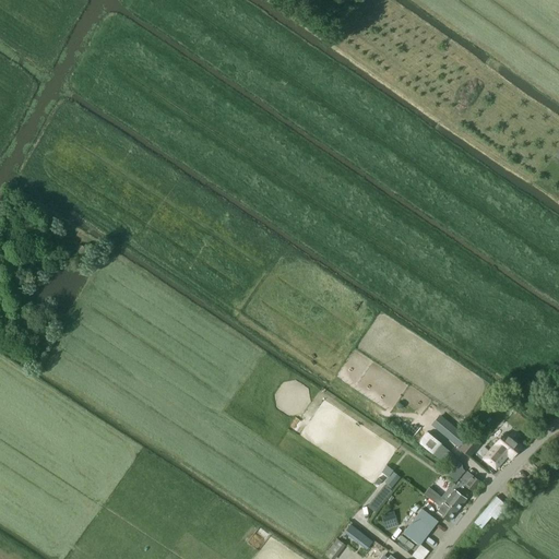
[(79,246),(75,251),(81,256),(85,250),(79,246)]
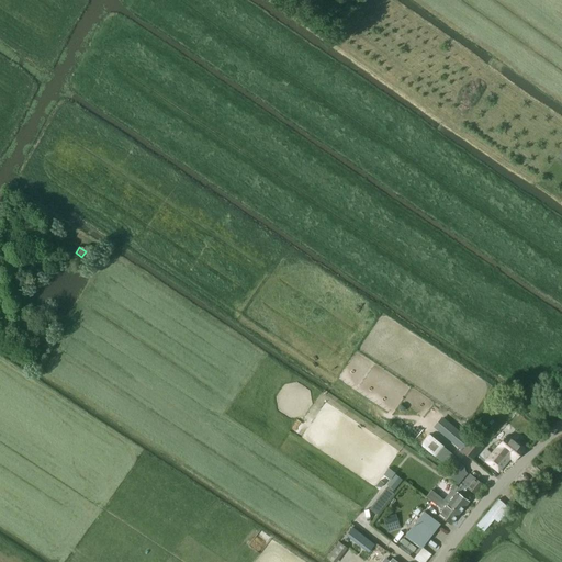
[(87,260),(91,254),(87,250),(86,251),(81,257),(87,260)]
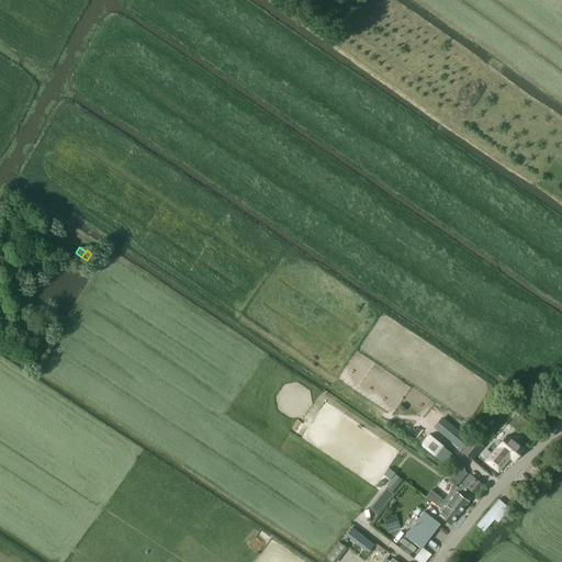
[(394,413),(411,386),(374,364),(370,372),(374,375),(370,382),(360,377),(352,388),(394,413)]
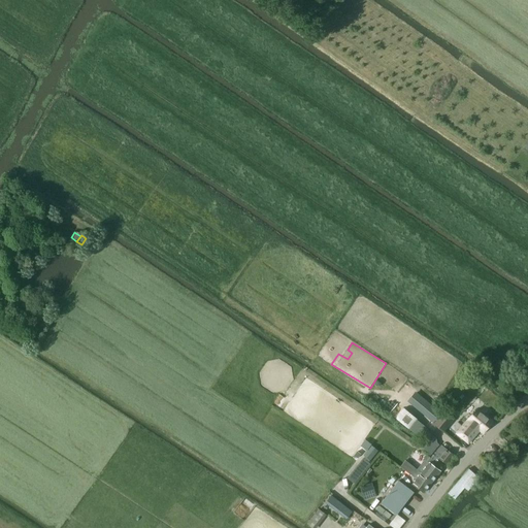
[(517,377),(512,382),(519,389),(523,384),(517,377)]
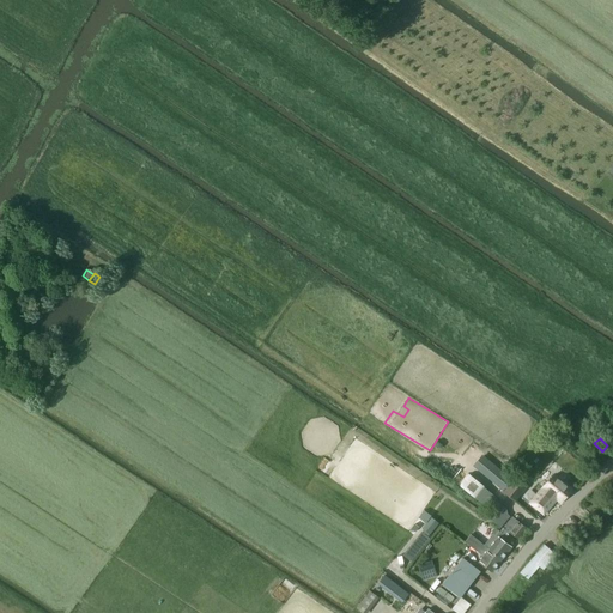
[(483,455),(473,466),(503,491),(513,480),(483,455)]
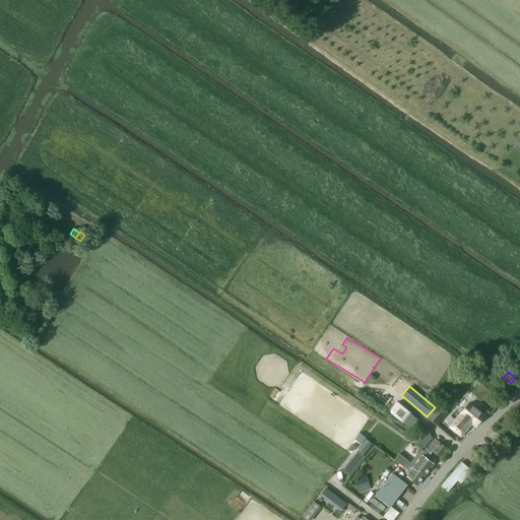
[(404,424),(412,430),(419,420),(411,414),(412,414),(398,402),(390,412),(404,425),(404,424)]
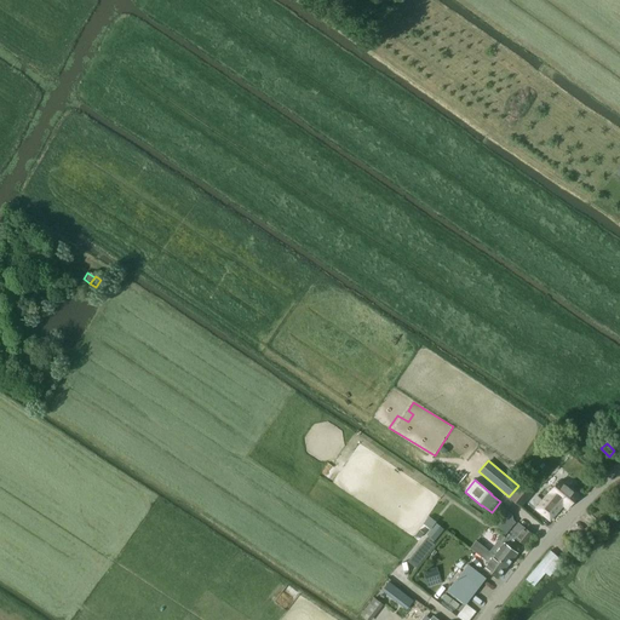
[(550,494),(537,509),(550,521),(563,505),(568,509),(579,497),(561,481),(550,493),(550,494)]
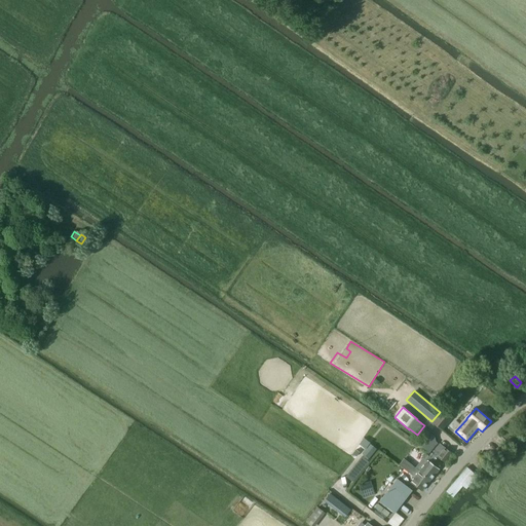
[(442,431),(452,418),(442,410),(431,423),(442,431)]
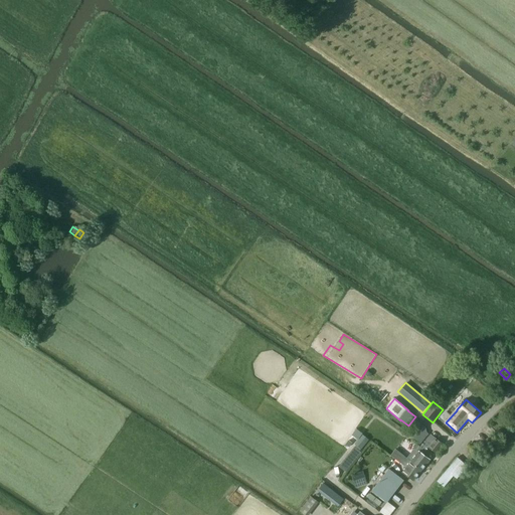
[(416,424),(409,434),(420,443),(427,435),(416,424)]
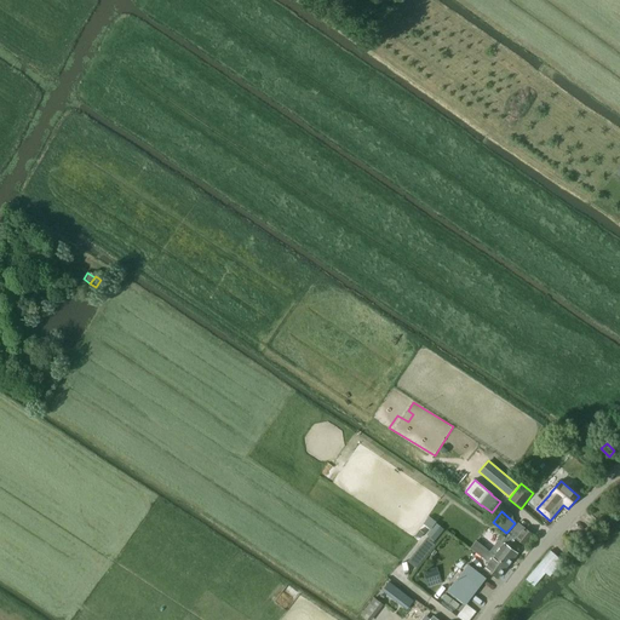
[(436,523),(429,517),(423,524),(431,530),(436,523)]
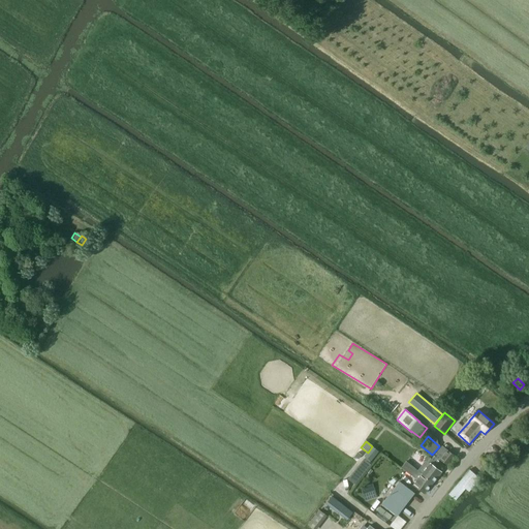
[(365,458),(364,460),(369,464),(378,453),(372,446),(364,457),(365,458)]
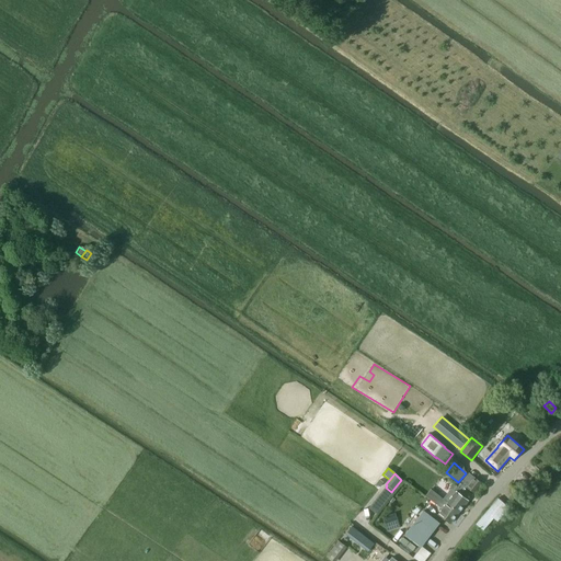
[(455,484),(443,500),(448,503),(447,504),(459,513),(468,501),(461,495),(467,489),(474,494),(482,483),(469,473),(461,484),(460,483),(457,487),(455,484)]
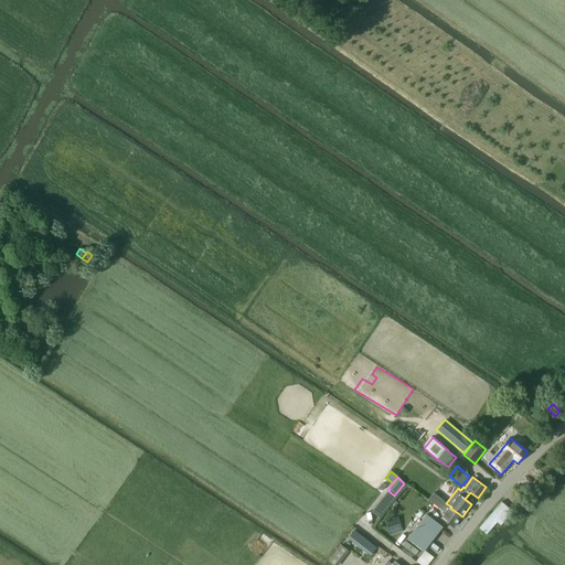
[(371,512),(379,518),(396,497),(394,496),(388,491),(371,512)]
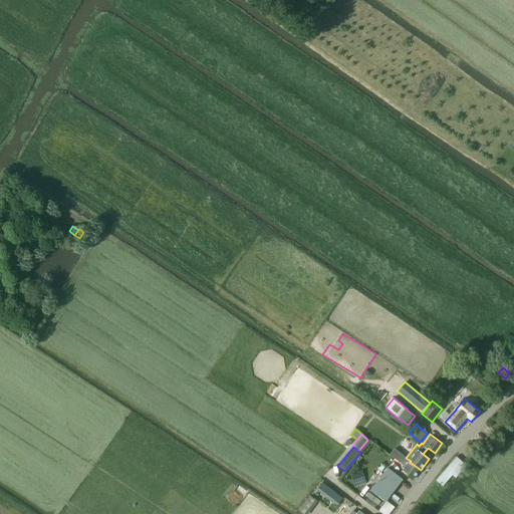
[(395,449),(390,455),(392,456),(406,467),(402,472),(413,480),(421,470),(410,462),(411,461),(406,458),(397,450),(395,449)]
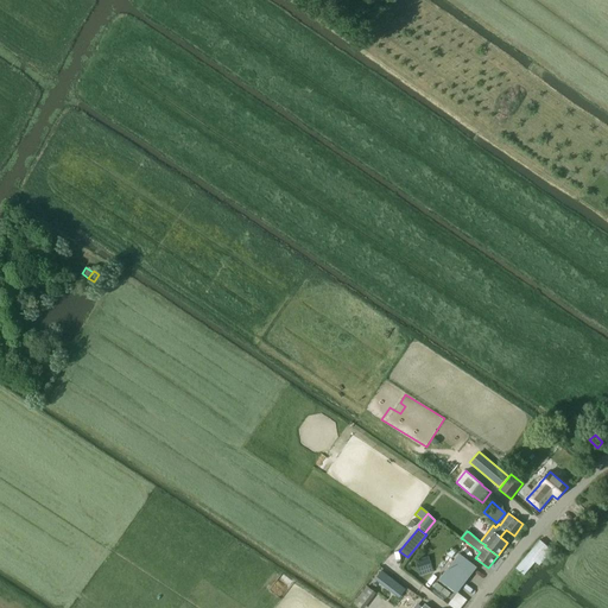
[(540,540),(515,569),(524,575),(534,562),(537,564),(538,562),(540,564),(551,550),(540,540)]
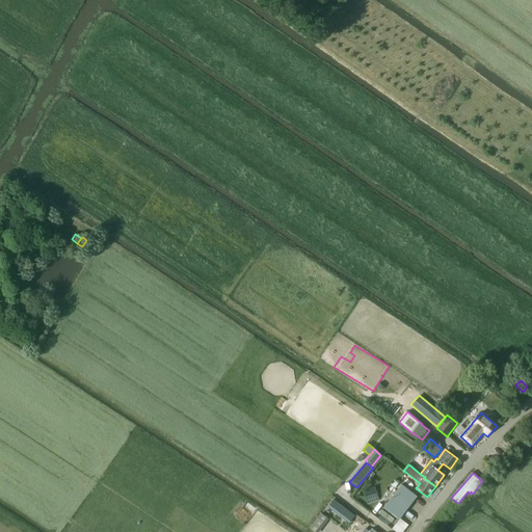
[(400,520),(417,497),(401,485),(384,507),(400,520)]
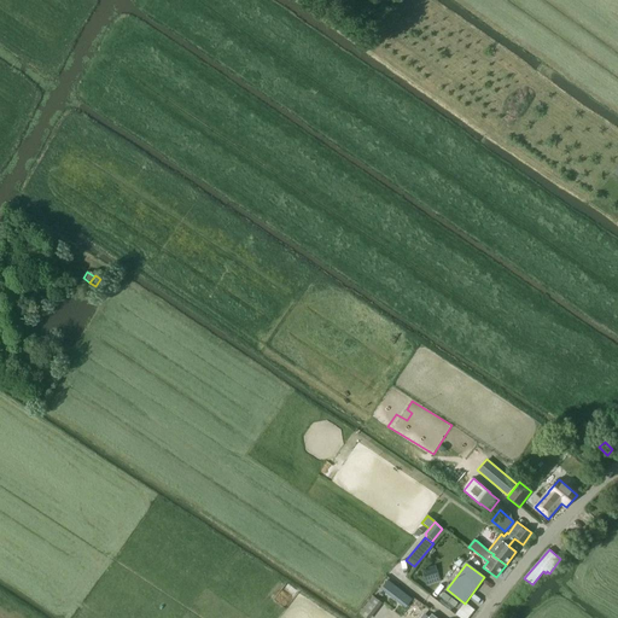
[(390,582),(384,592),(406,608),(413,600),(390,582)]
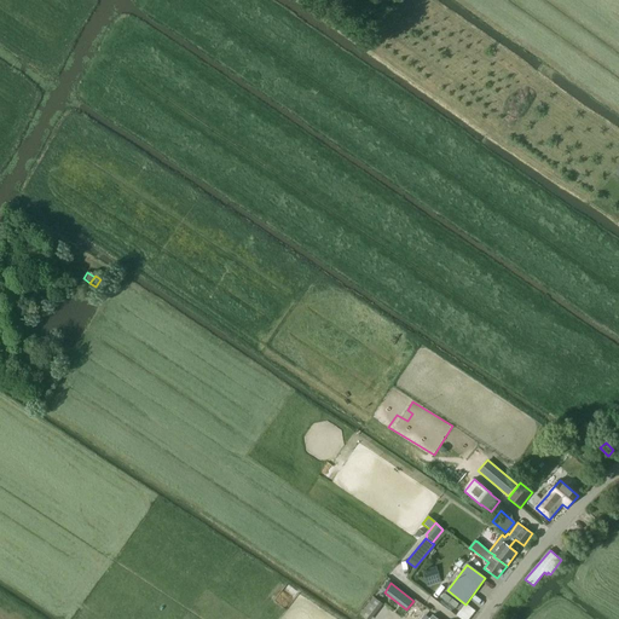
[(365,618),(371,618),(382,605),(374,597),(360,615),(365,618)]
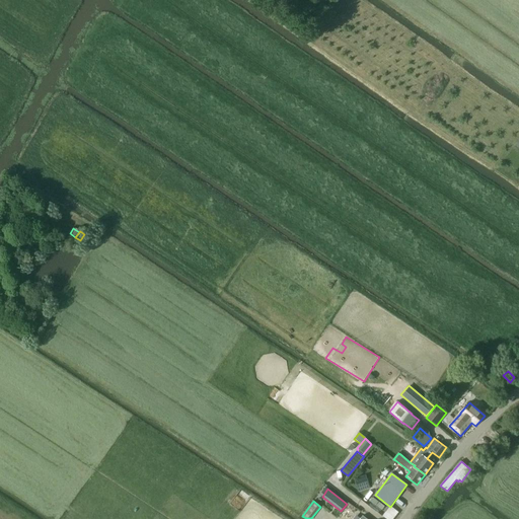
[(390,507),(382,517),(385,518),(392,518),(397,512),(390,507)]
